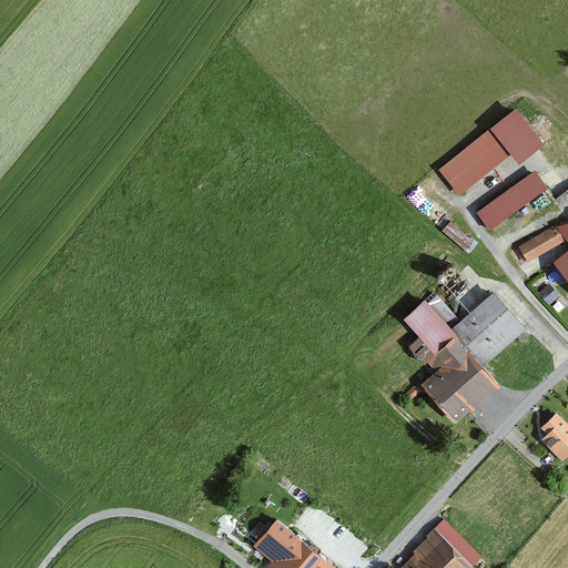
[(513,109),(440,169),(460,193),(508,153),(516,163),(540,143),(513,109)]
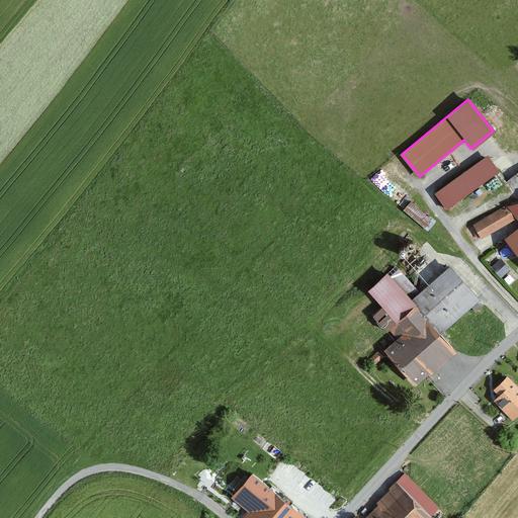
[(486,155),(436,190),(448,207),(498,172),(486,155)]
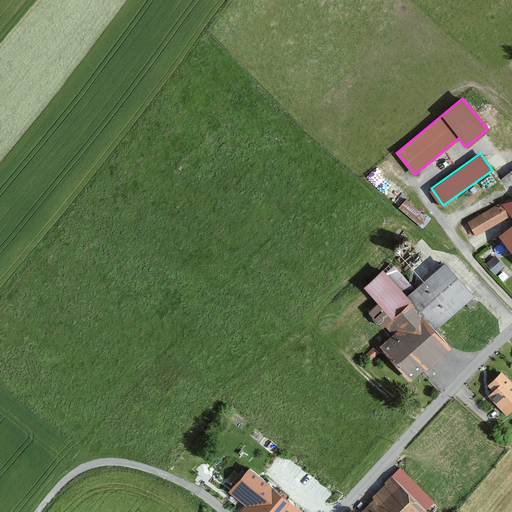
[(511,194),(501,202),(511,217),(511,223),(498,234),(511,254),(511,194)]
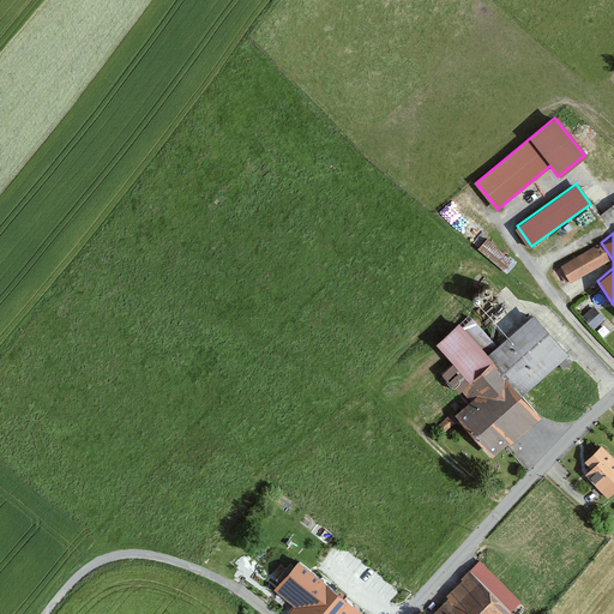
[(488,235),(480,246),(509,271),(518,260),(488,235)]
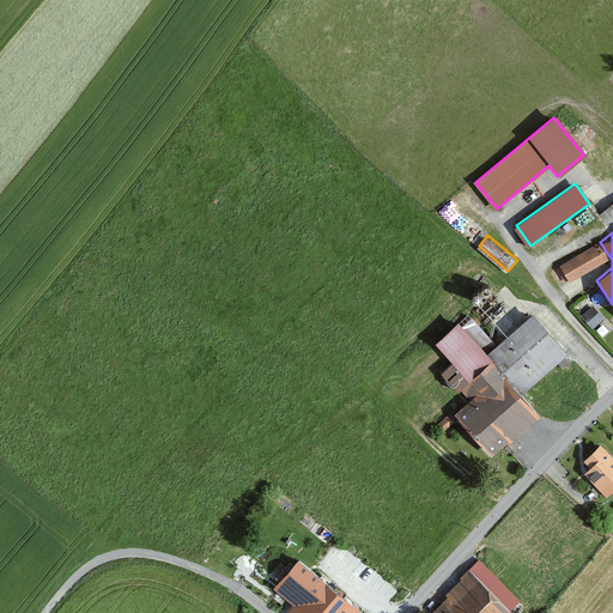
[(529,313),(483,353),(519,394),(565,352),(529,313)]
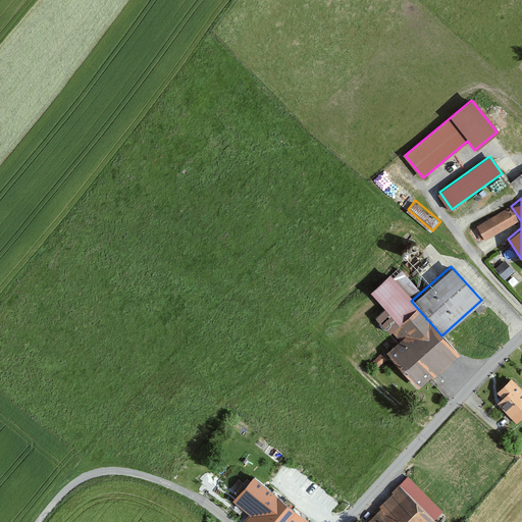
[(386,274),(368,292),(398,324),(390,330),(397,337),(381,352),(417,390),(458,354),(441,335),(411,301),(386,274)]
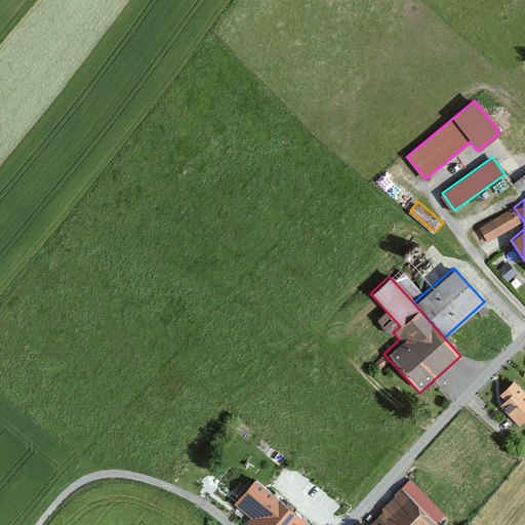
[(501,399),(498,402),(516,421),(524,412),(524,393),(514,380),(498,395),(501,399)]
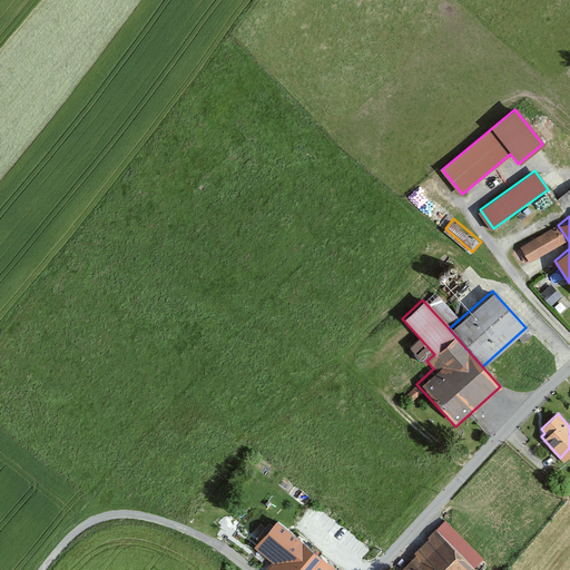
[(273,520),(252,547),(271,562),(266,568),(268,569),(326,569),(330,567),(273,520)]
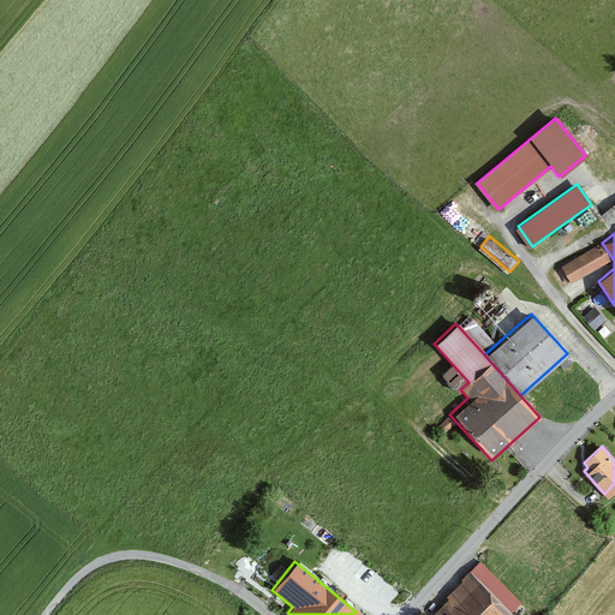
[(513,614),(470,572),(429,611),(431,614),(513,614)]
